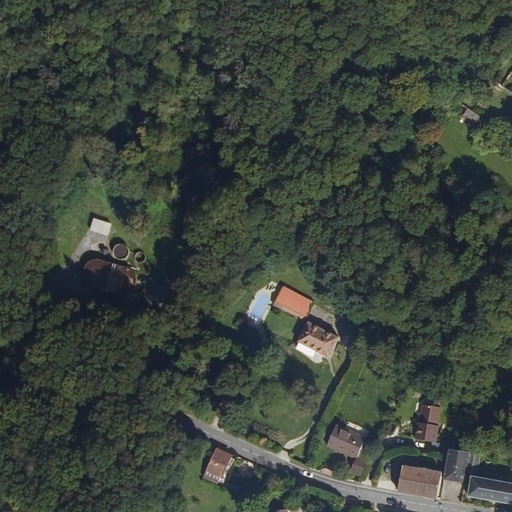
[(468,108),(462,116),(475,126),(481,117),(468,108)]
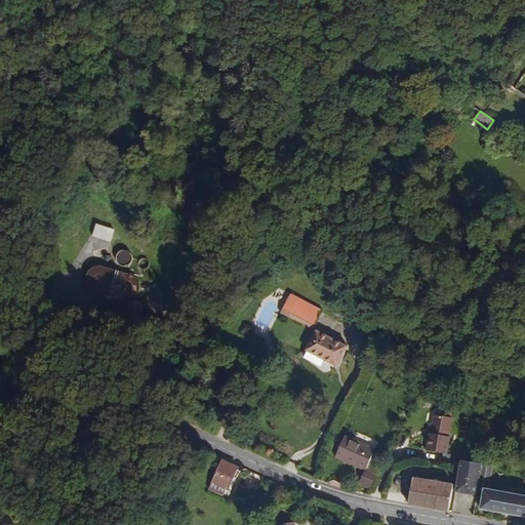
[(94,224),(92,237),(111,241),(114,228),(94,224)]
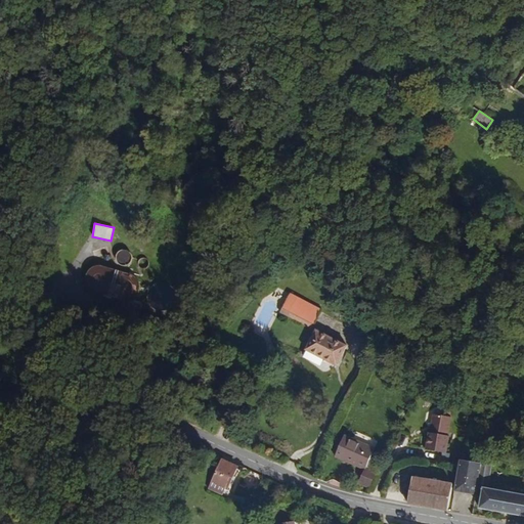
[(150,309),(153,302),(136,297),(134,305),(150,309)]
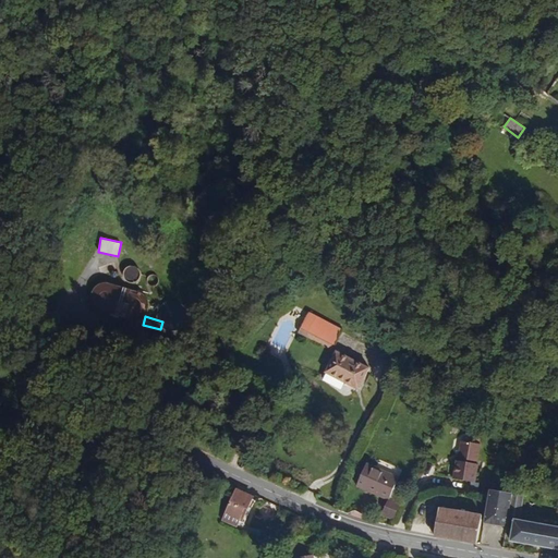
[(282,339),(292,344),(303,324),(291,319),(282,339)]
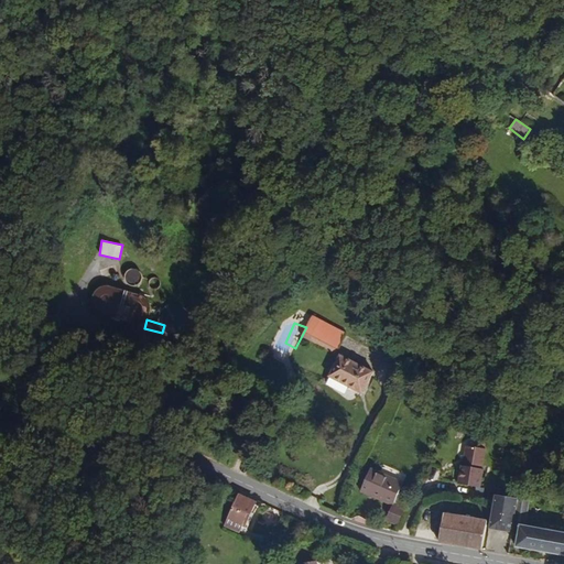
[(322,359),(331,339),(306,327),(295,348),(322,359)]
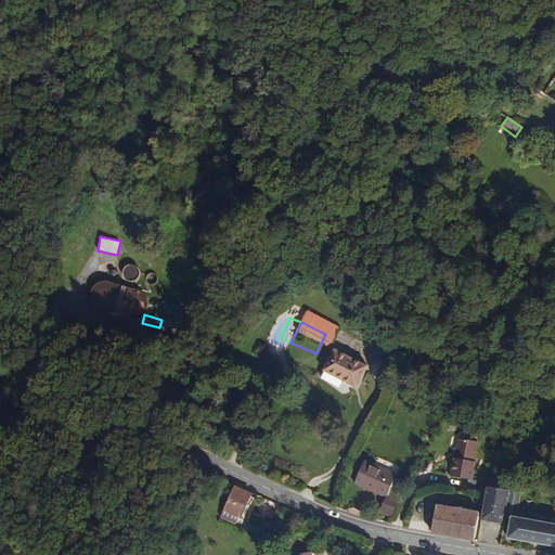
[(347,389),(355,371),(321,356),(310,378),(336,390),(338,385),(347,389)]
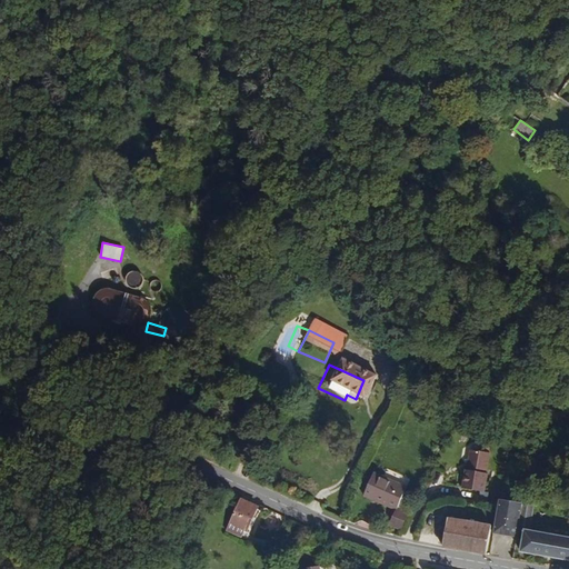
[(489,469),(493,449),(473,445),(470,466),(469,466),(465,483),(487,488),(490,469),(489,469)]
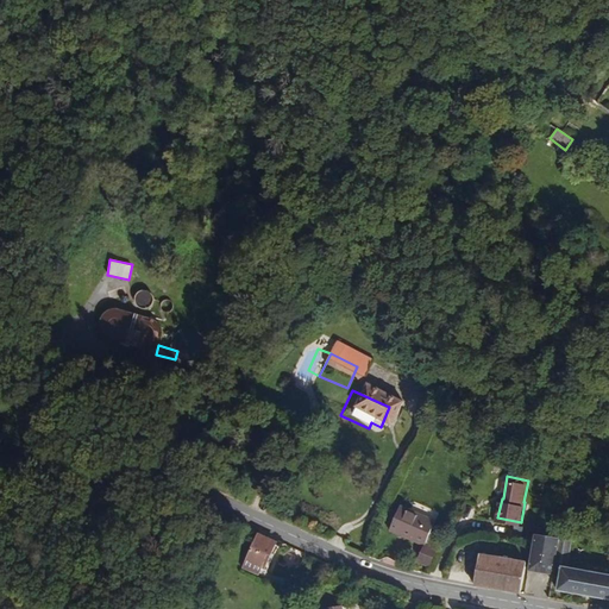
[(431,542),(443,519),(408,502),(395,526),(403,531),(405,528),(412,532),(410,534),(431,542)]
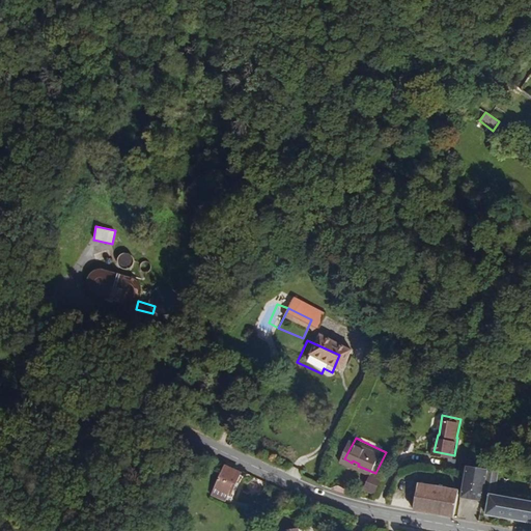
[(505,456),(506,445),(499,443),(497,455),(505,456)]
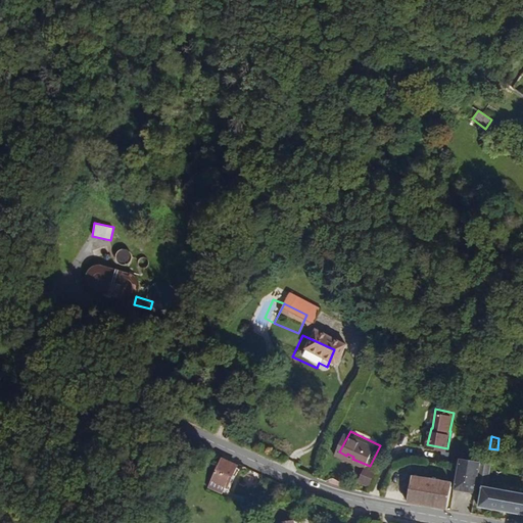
[(500,449),(497,449),(489,448),(486,465),(483,481),(494,483),(500,453),(500,449)]
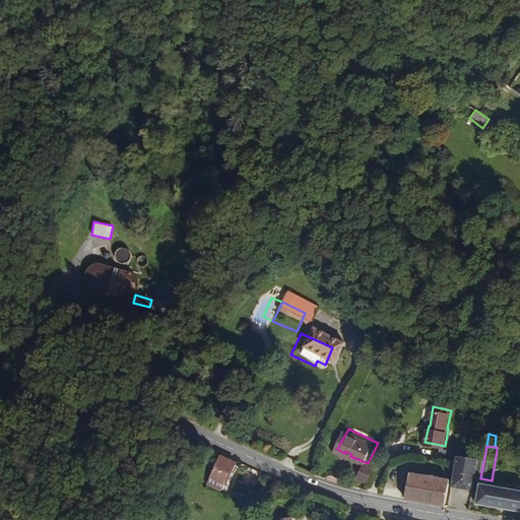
[(210,478),(221,458),(208,451),(198,472),(209,477),(210,478)]
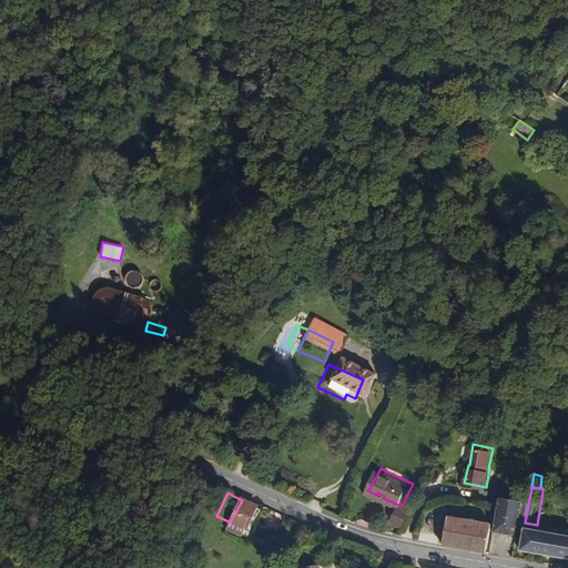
[(495,534),(523,539),(524,531),(525,523),(528,505),(501,499),(500,508),(495,534)]
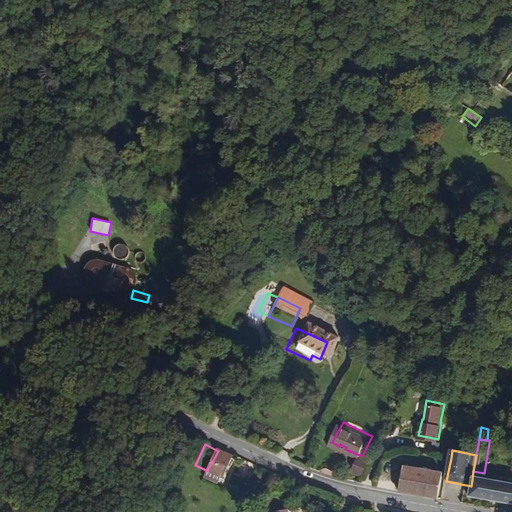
[(366,476),(372,461),(362,457),(356,471),(366,476)]
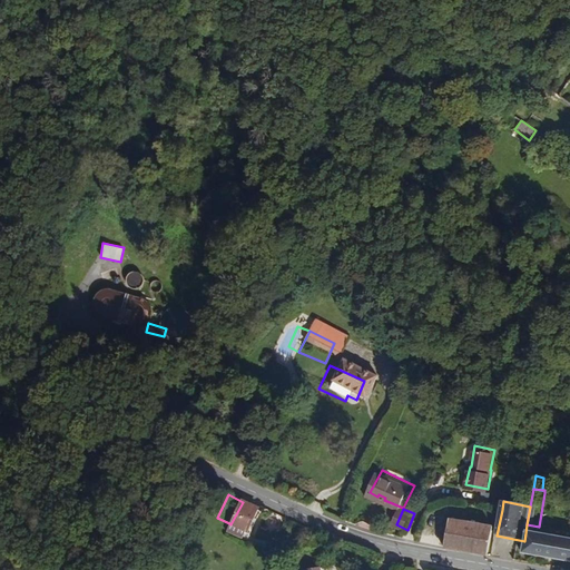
[(224,534),(229,523),(217,518),(210,531),(224,534)]
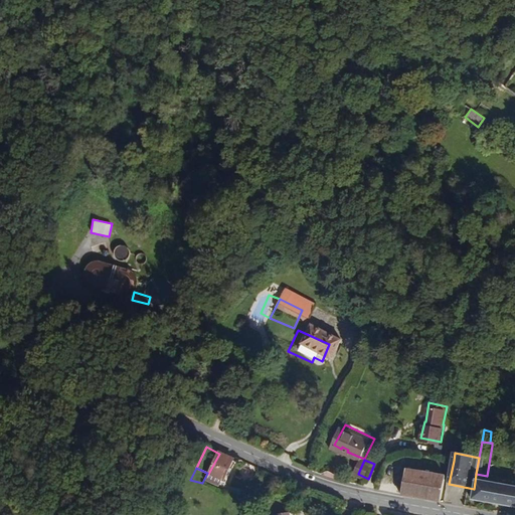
[(442,501),(447,476),(411,469),(406,494),(442,501)]
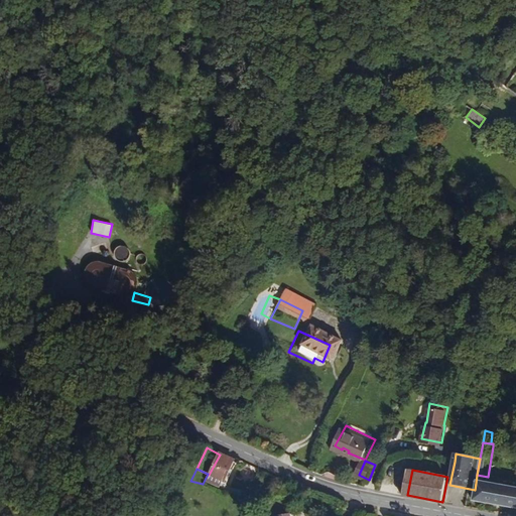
[(494,478),(488,477),(477,475),(476,483),(483,483),(480,502),(515,508),(515,489),(493,485),(494,478)]
